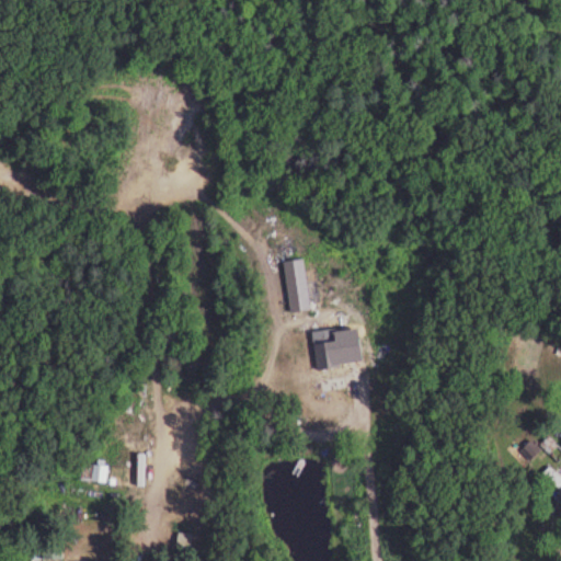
[(339,342),(317,342),(317,369),(340,368),(339,342)]
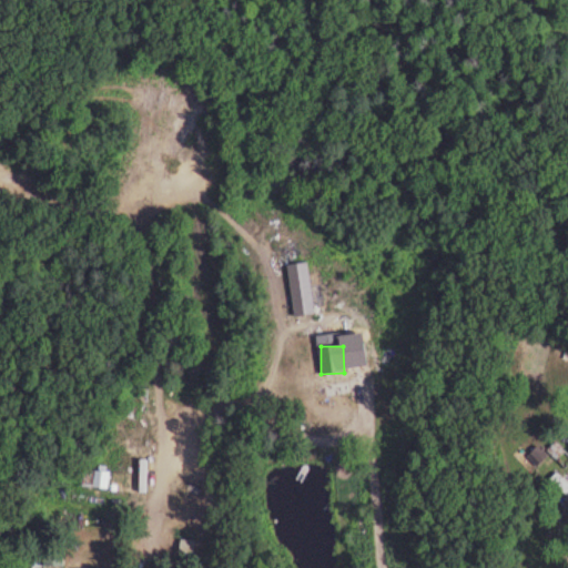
[(110,488),(111,470),(83,470),(83,488),(110,488)]
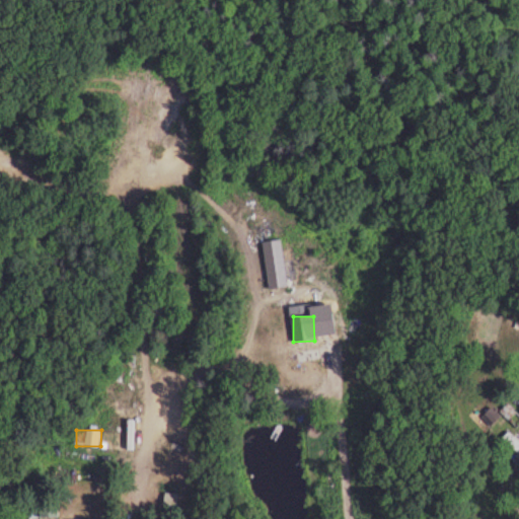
[(518,457),(518,441),(510,433),(502,441),(518,457)]
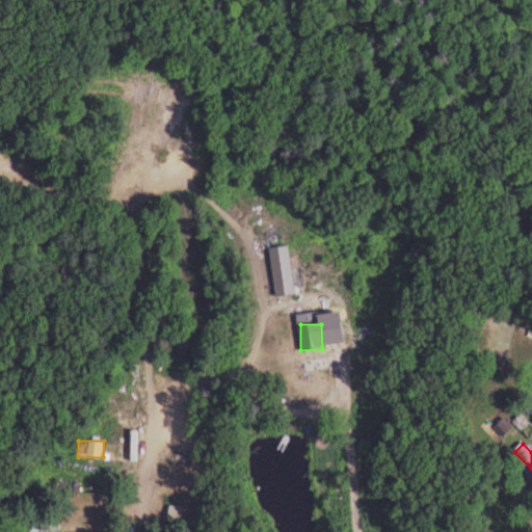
[(182,522),(182,506),(169,506),(169,522),(182,522)]
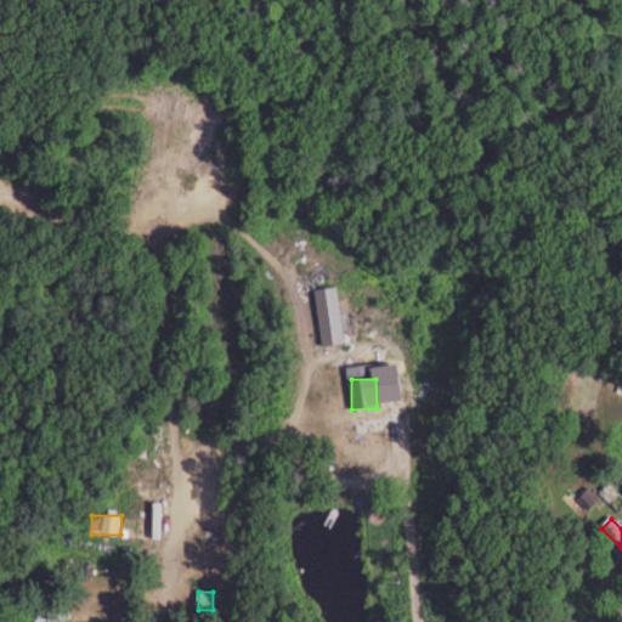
[(71,621),(71,603),(49,603),(49,621),(71,621)]
